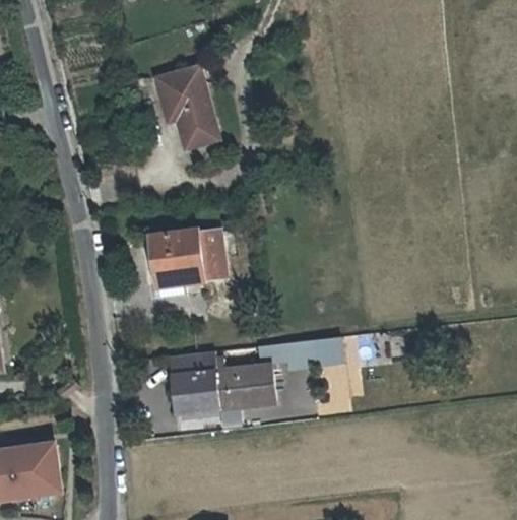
[(200,70),(155,81),(164,118),(174,116),(176,126),(182,152),(216,145),(200,70)]
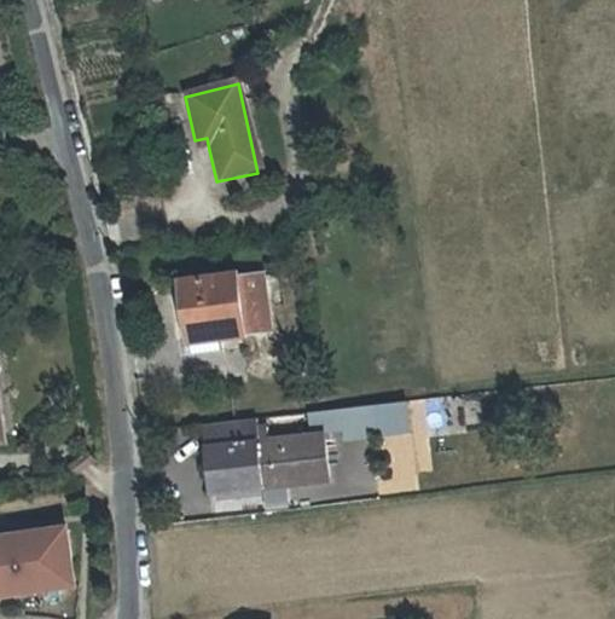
[(209,150),(207,138),(195,140),(197,152),(209,150)]
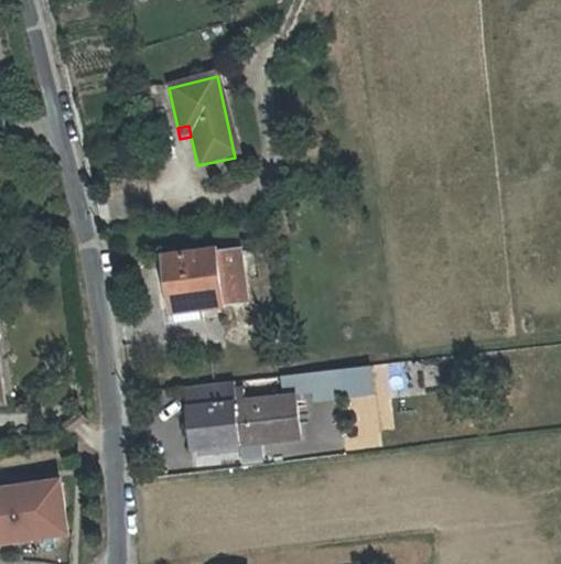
[(158,257),(164,314),(249,304),(241,246),(158,257)]
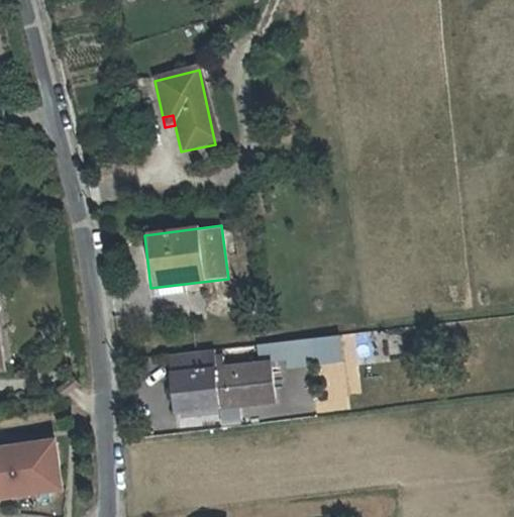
[(162,407),(262,397),(258,360),(212,366),(210,352),(204,353),(203,347),(157,352),(162,407)]
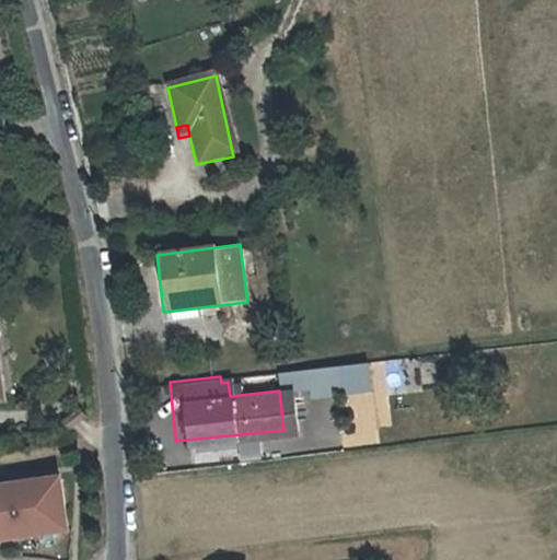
[(0,534),(15,533),(15,528),(28,527),(30,532),(66,527),(59,478),(32,480),(33,488),(0,491),(0,534)]
